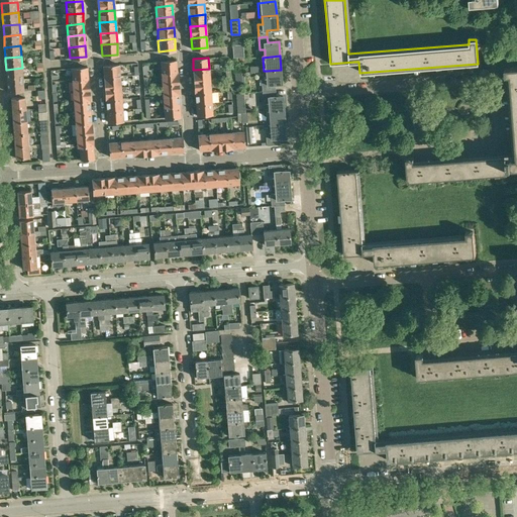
[(176,61),(160,62),(161,73),(177,72),(176,61)]
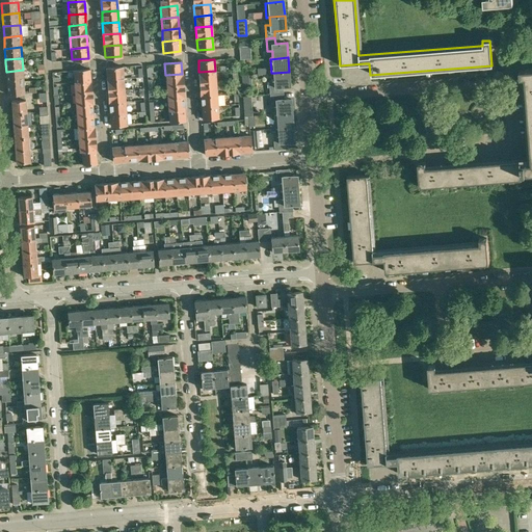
[(123,67),(106,68),(107,79),(124,78),(123,67)]
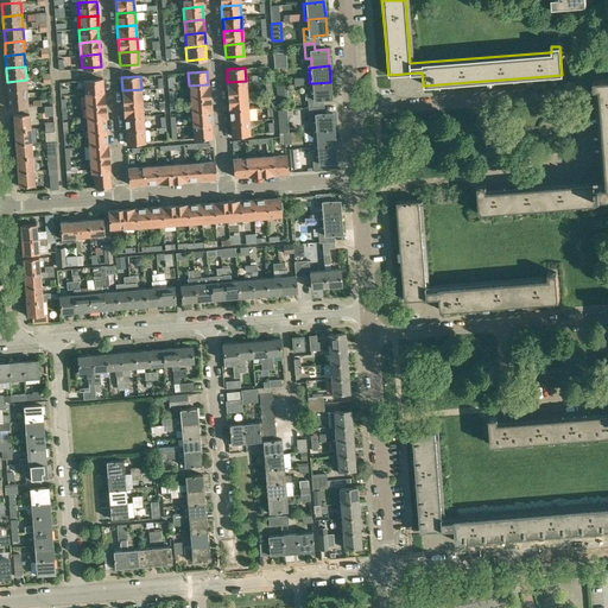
[(607,176),(599,178),(595,178),(487,189),(486,187),(483,187),(477,188),(479,203),(479,206),(480,214),(597,203),(597,198),(603,197),(607,196),(607,76),(593,78),(594,87),(600,86),(607,169),(607,176)]
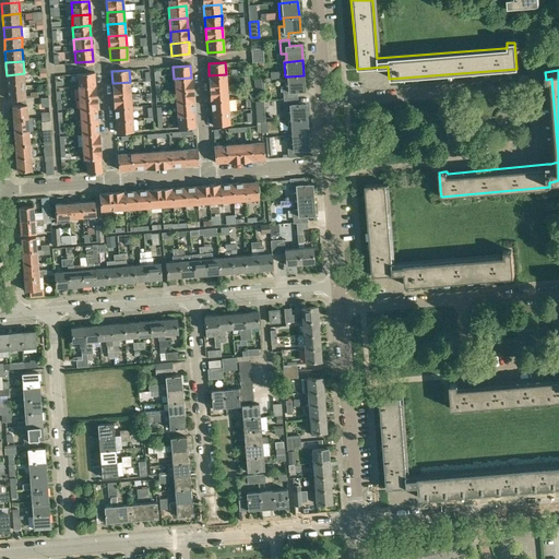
[(76,73),(78,86),(95,85),(94,72),(76,73)]
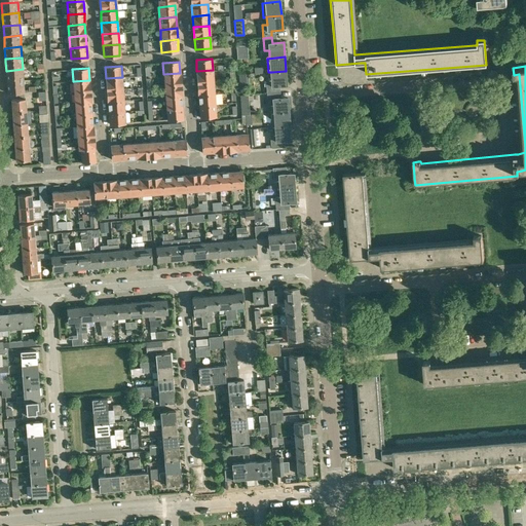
[(23,69),(6,71),(6,78),(7,81),(24,80),(23,69)]
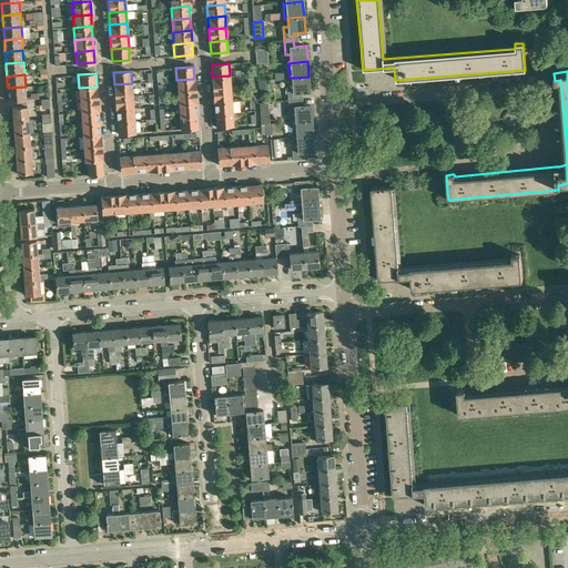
[(230,75),(212,77),(213,89),(230,88),(230,75)]
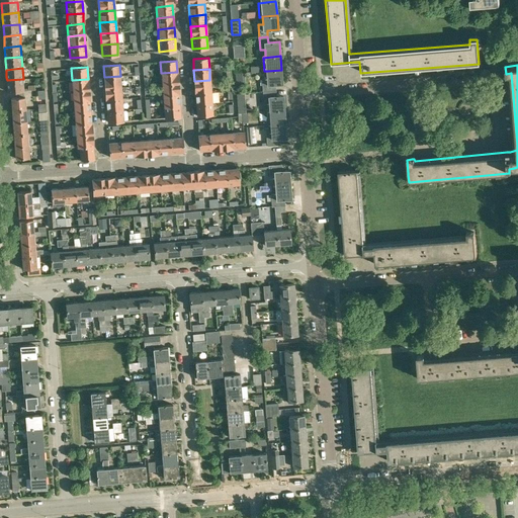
[(262,79),(263,92),(272,91),(271,85),(282,84),(281,70),(267,71),(267,79),(262,79)]
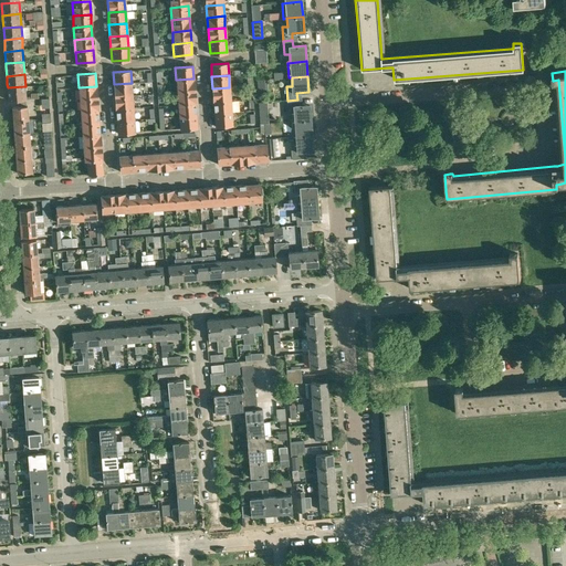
[(194,79),(176,80),(177,92),(195,91),(194,79)]
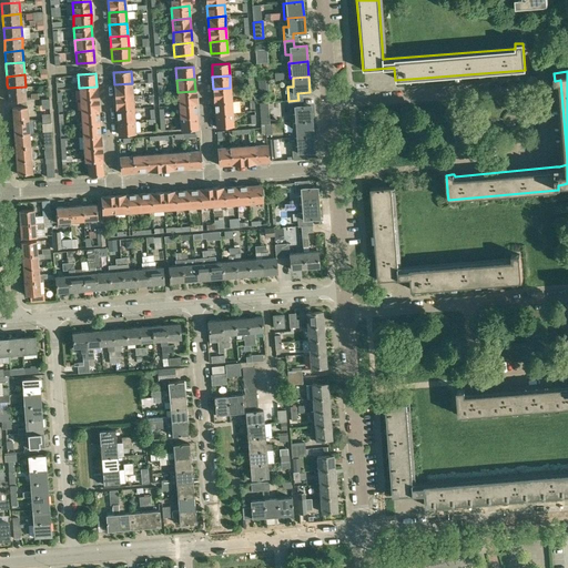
[(132,95),(132,83),(114,84),(115,97),(132,95)]
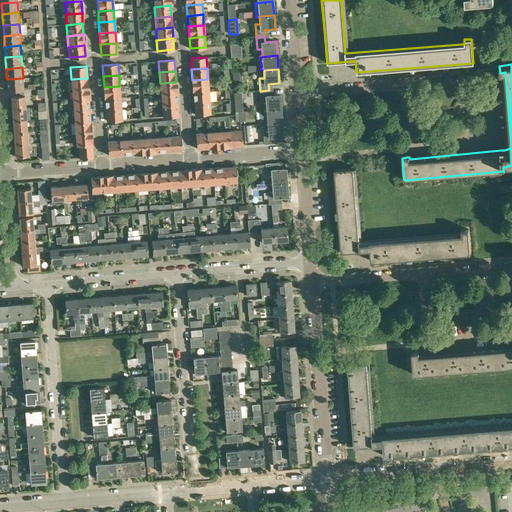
[(23,78),(7,79),(7,91),(23,90),(23,78)]
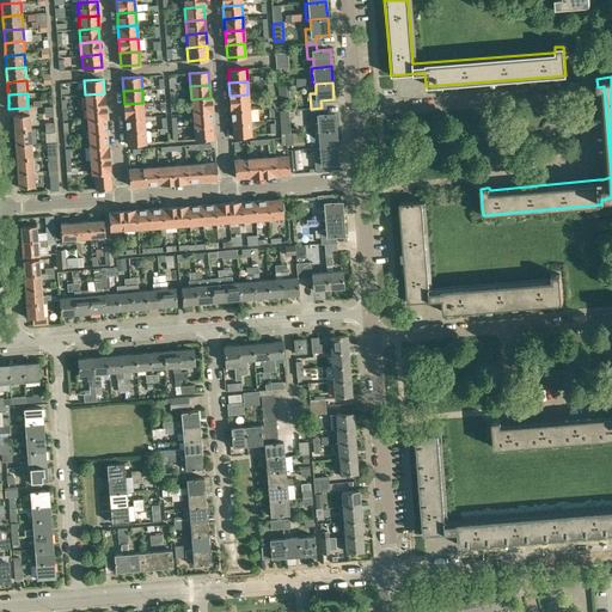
[(104,93),(85,95),(86,108),(105,106),(104,93)]
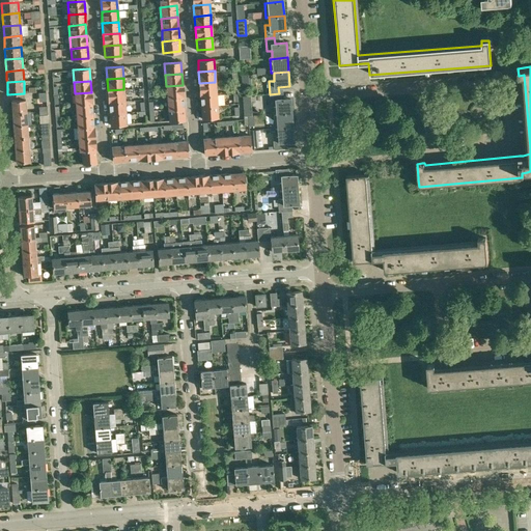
[(215,82),(199,83),(200,94),(216,93),(215,82)]
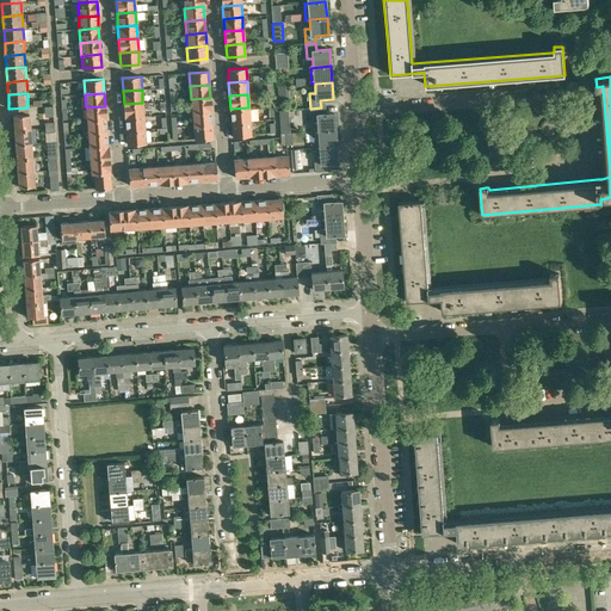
[(210,111),(210,98),(191,99),(192,112),(210,111)]
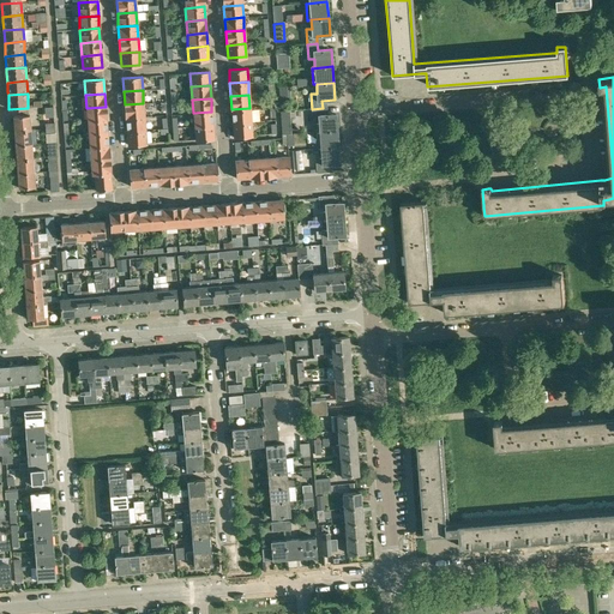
[(144,116),(143,103),(125,104),(125,107),(125,108),(125,110),(125,115),(126,118),(144,116)]
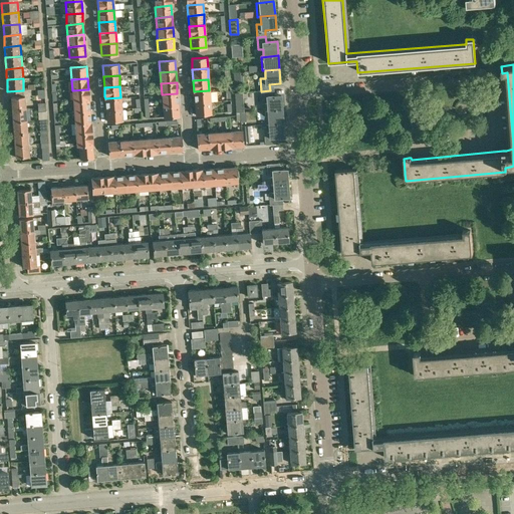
[(88,89),(72,90),(73,101),(89,100),(88,89)]
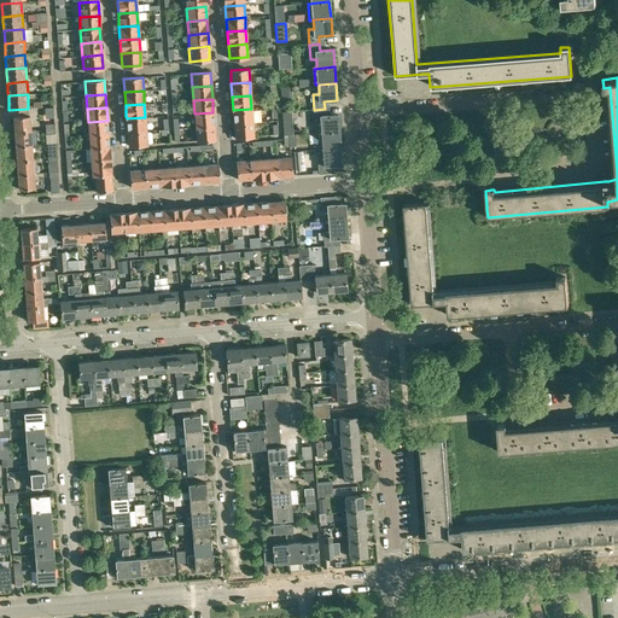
[(251,109),(233,110),(234,124),(252,122),(251,109)]
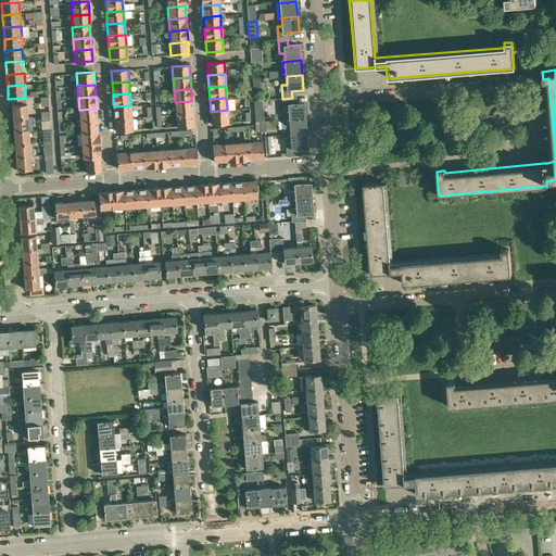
[(292,98),(282,99),(283,112),(289,112),(289,119),(305,118),(304,103),(292,104),(292,98)]
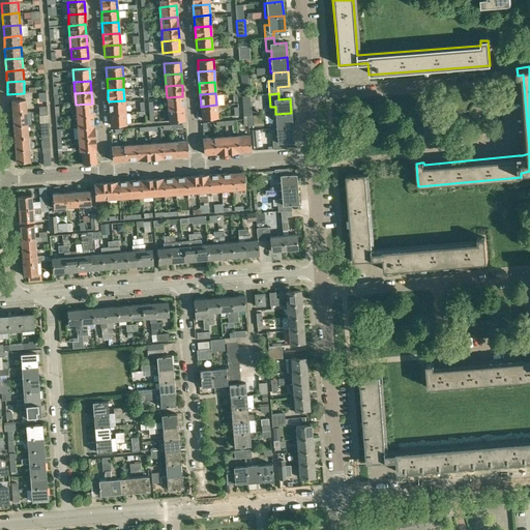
[(182,96),(167,97),(168,109),(183,108),(182,96)]
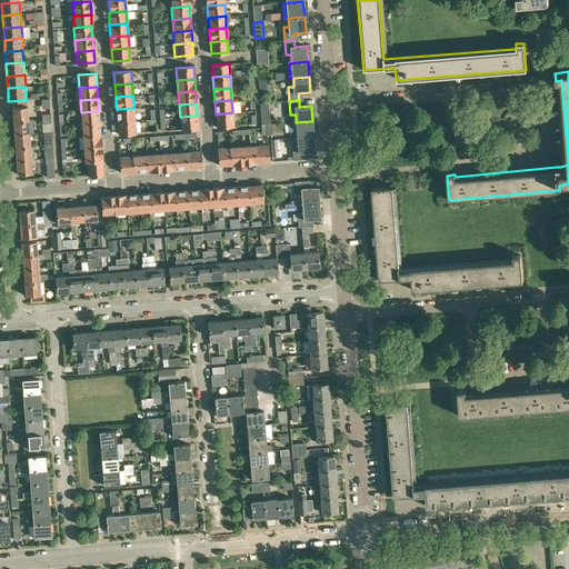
[(12,108),(13,121),(28,120),(27,107),(12,108)]
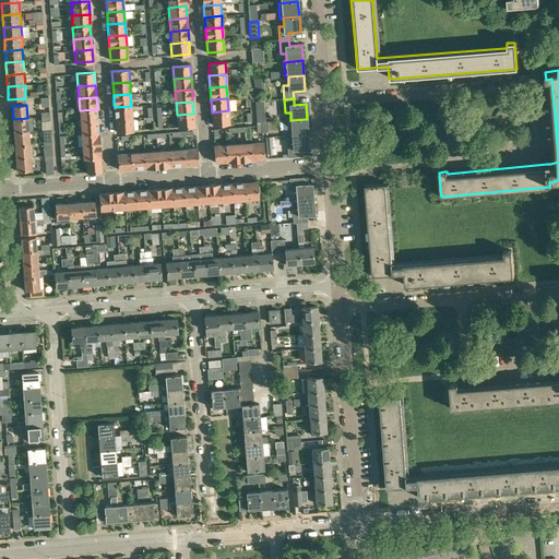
[(131,106),(115,107),(115,119),(132,118),(131,106)]
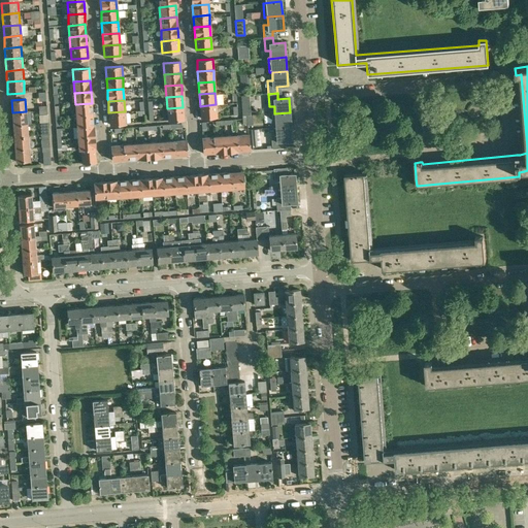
[(92,103),(75,104),(76,116),(92,114),(92,103)]
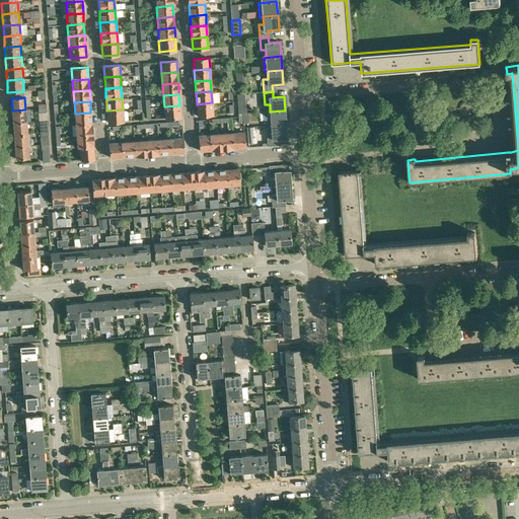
[(212,102),(197,104),(198,116),(213,114),(212,102)]
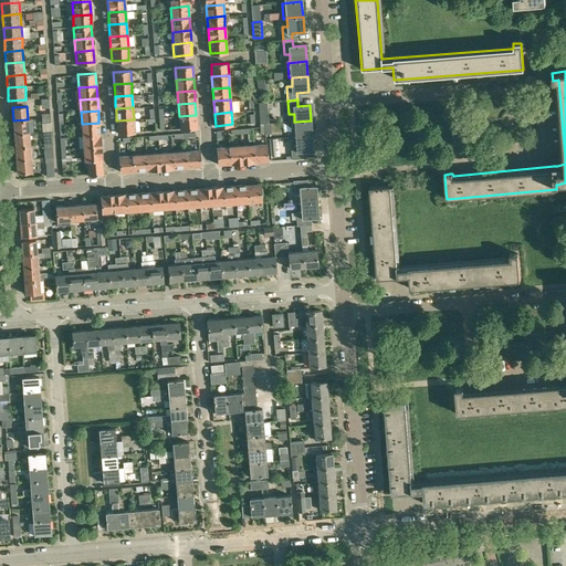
[(196,115),(179,116),(180,128),(197,127),(196,115)]
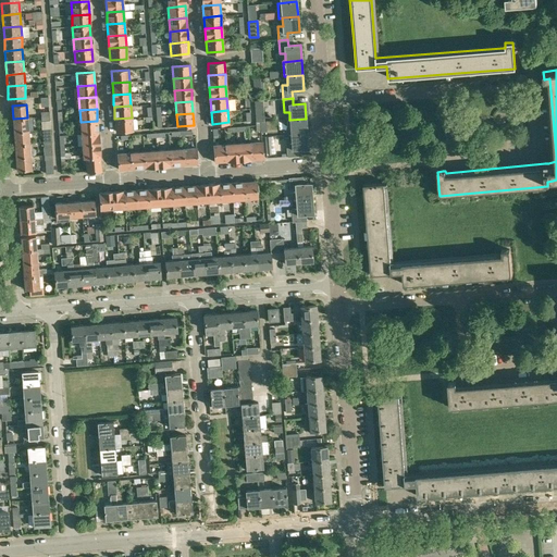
[(27,118),(13,119),(13,128),(14,132),(28,131),(27,118)]
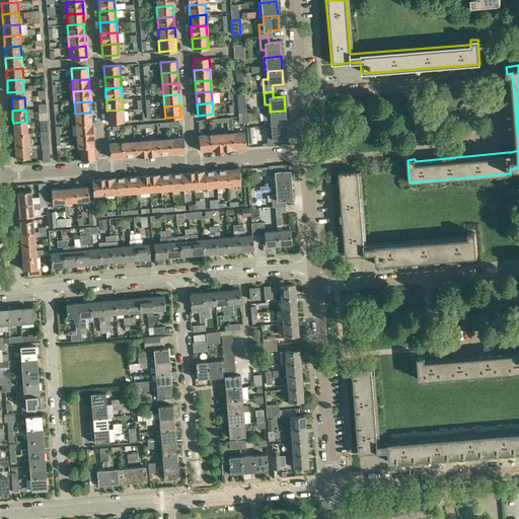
[(123,109),(106,110),(107,122),(124,121),(123,109)]
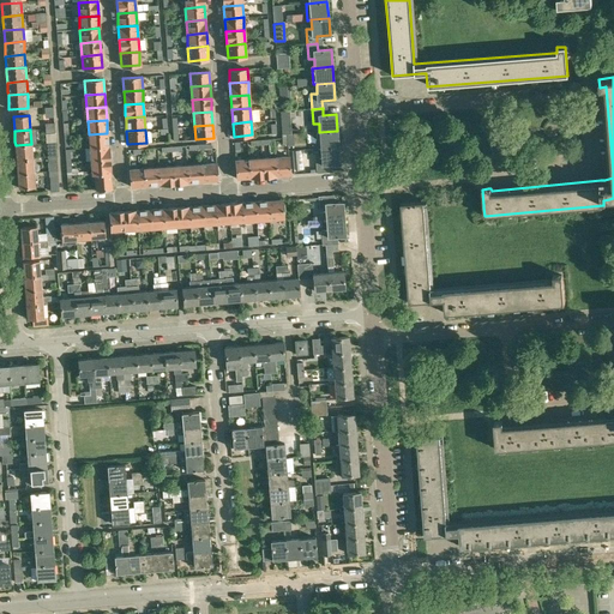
[(337,131),(319,132),(317,132),(318,149),(321,149),(321,148),(339,146),(337,131)]
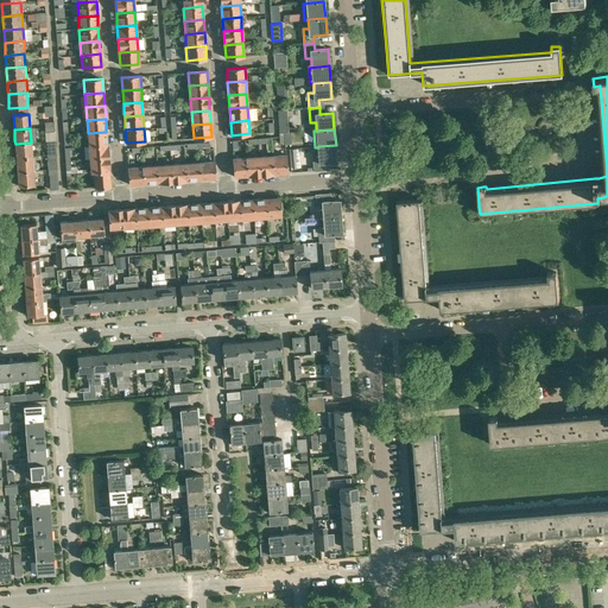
[(106,132),(88,133),(89,147),(107,146),(106,132)]
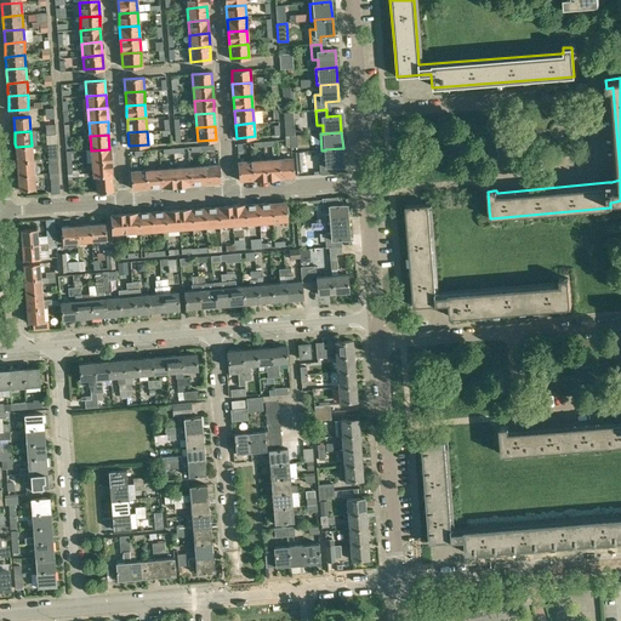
[(47,143),(47,159),(57,158),(56,143),(47,143)]
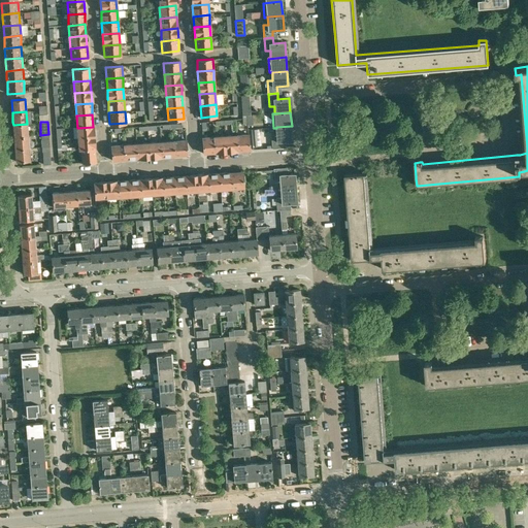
[(27,124),(13,125),(14,137),(28,136),(27,124)]
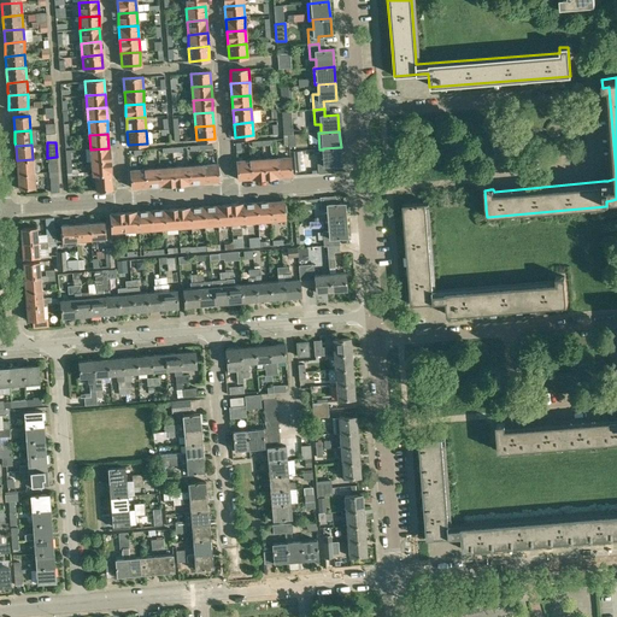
[(323,148),(323,150),(323,158),(317,158),(318,174),(329,172),(329,166),(342,165),(341,147),(323,148)]
